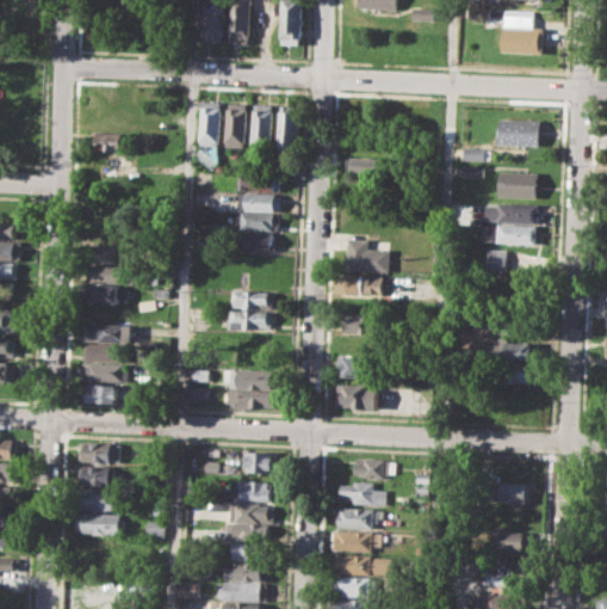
[(227,0),(247,0),(246,43),(225,42),(227,0)]
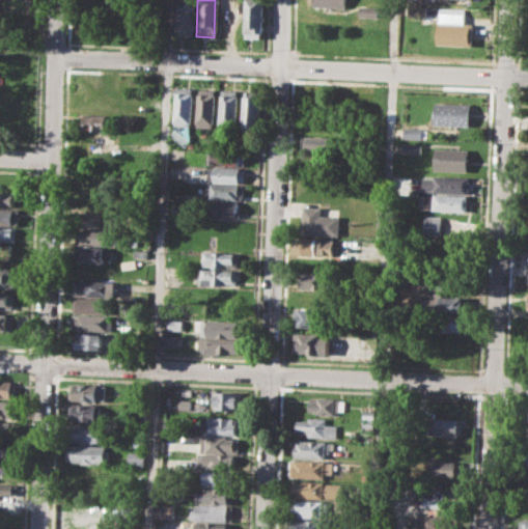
[(312,0),(345,0),(345,9),(312,7),(312,0)]
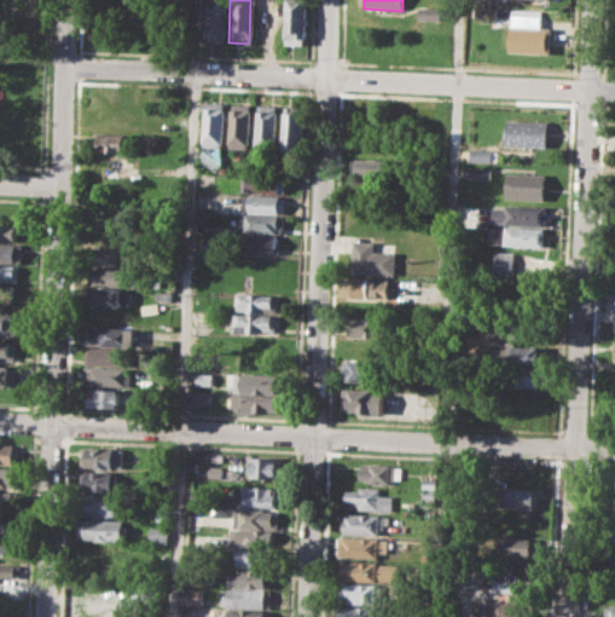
[(284,1),(305,3),(302,46),(282,45),(284,1)]
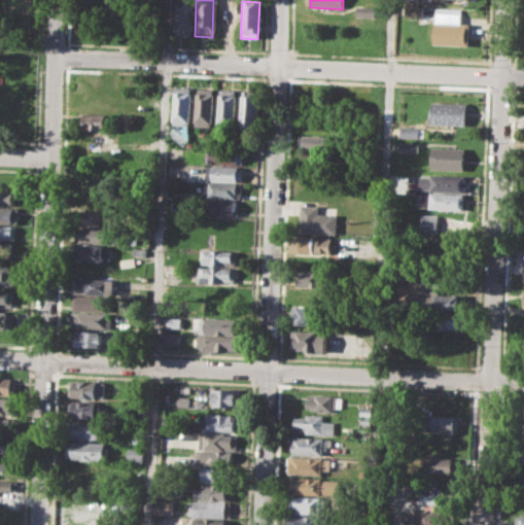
[(173,5),(191,6),(190,37),(172,37),(173,5)]
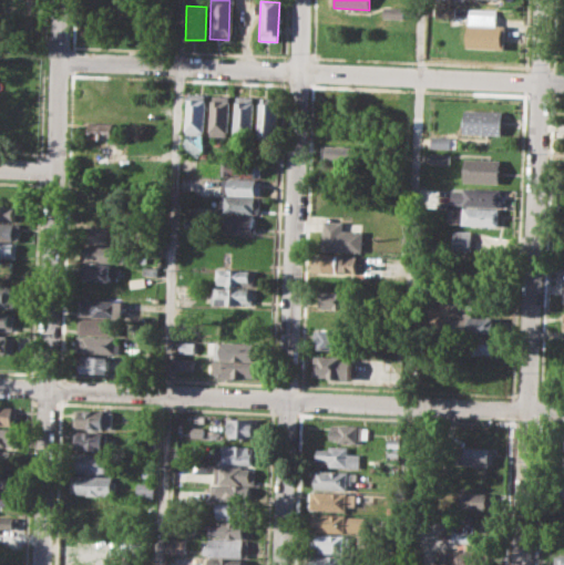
[(436,6),(454,7),(453,17),(434,16),(436,6)]
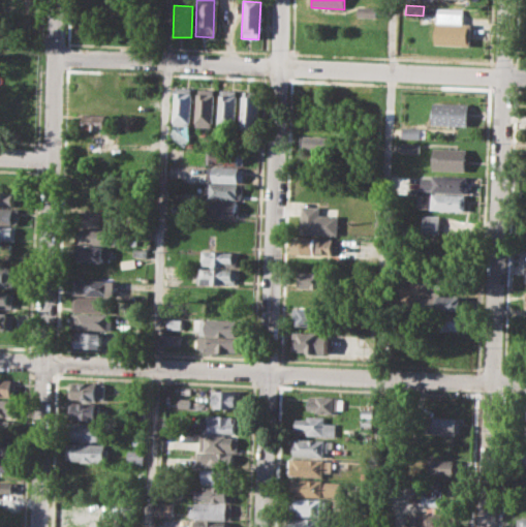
[(357,7),(375,8),(374,19),(357,18),(357,7)]
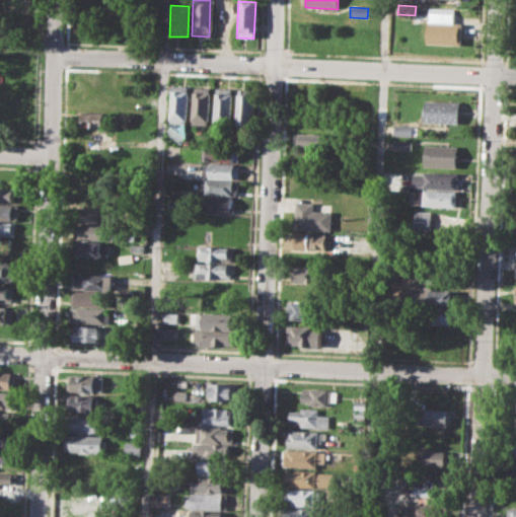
[(427,23),(460,25),(459,45),(426,44),(427,23)]
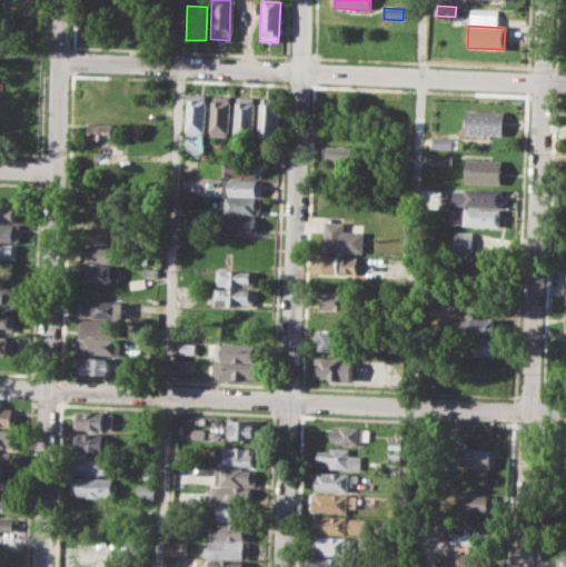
[(118,28),(150,30),(149,46),(118,45),(118,28)]
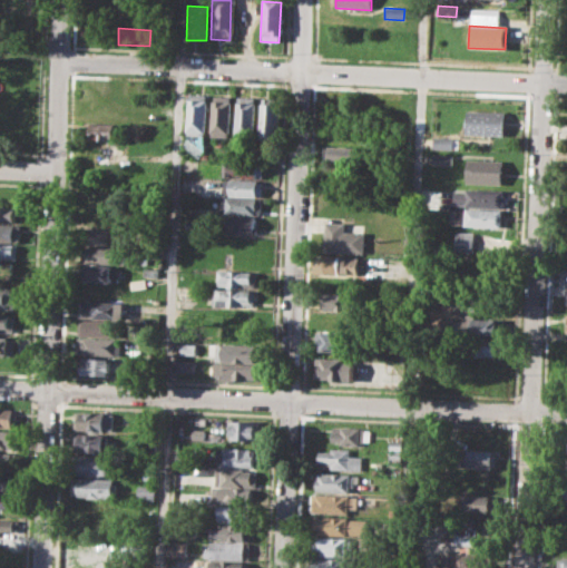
[(186,96),(204,97),(203,137),(185,137),(186,96)]
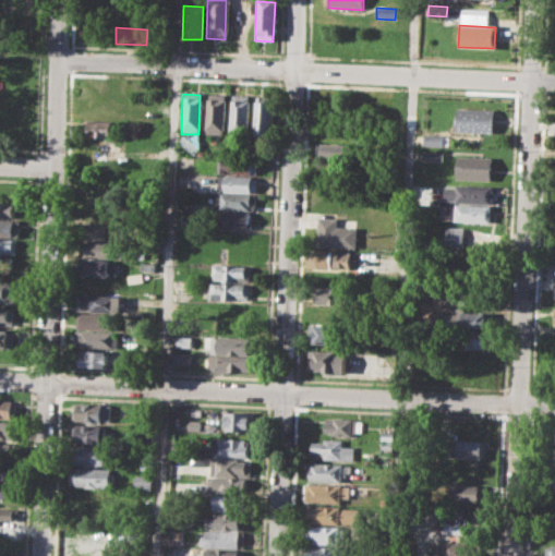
[(206,95),(222,96),(221,135),(204,134),(206,95)]
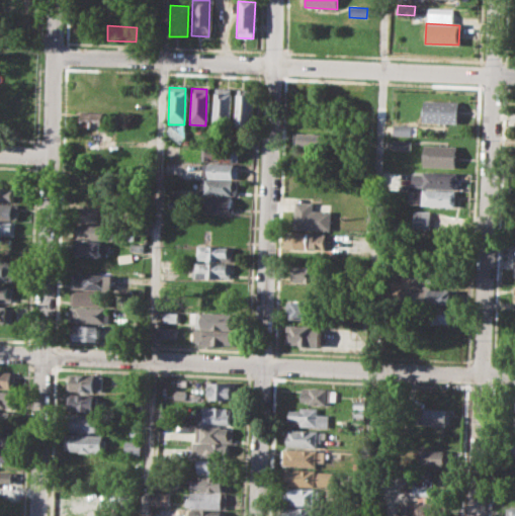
[(212,89),(229,90),(228,125),(211,125),(212,89)]
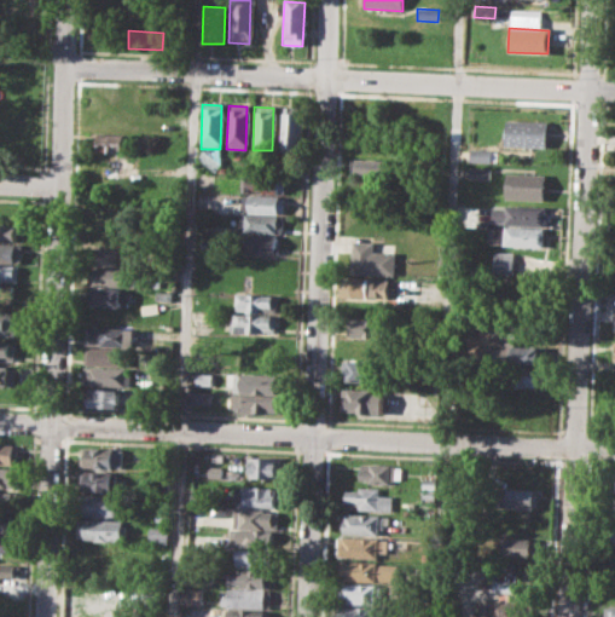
[(280,108),(300,109),(297,154),(279,153),(280,108)]
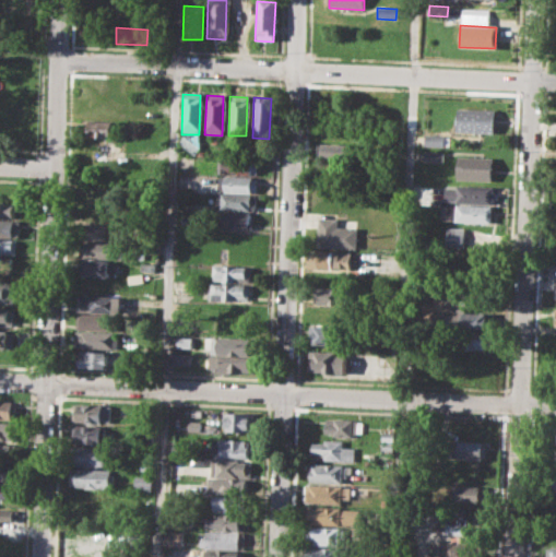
[(457,110),(493,111),(492,134),(456,133),(457,110)]
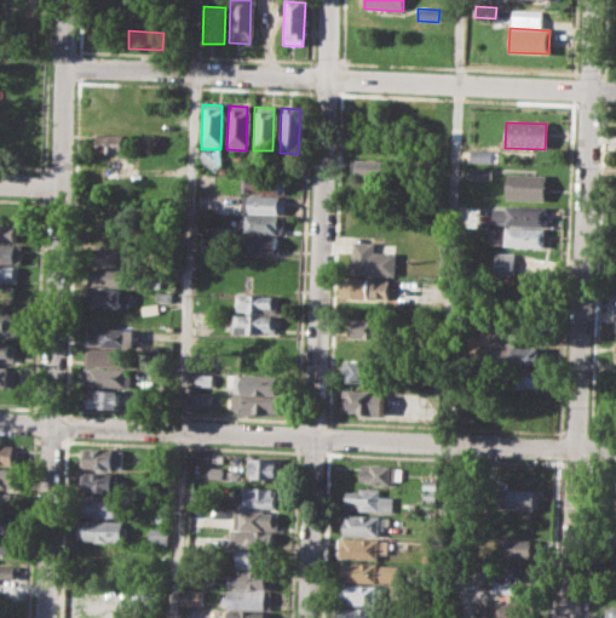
[(97,135),(122,136),(121,153),(97,153),(97,135)]
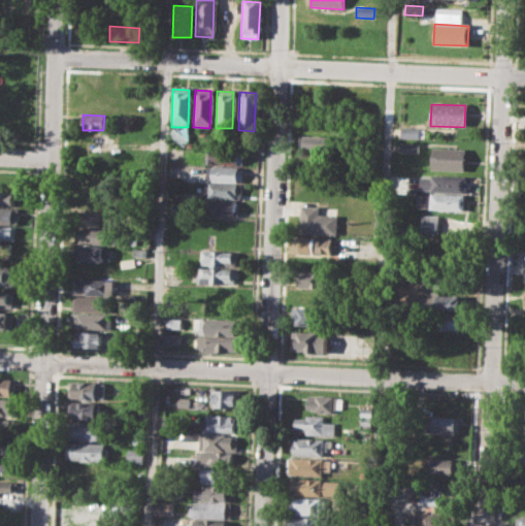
[(400,128),(417,129),(417,139),(399,139),(400,128)]
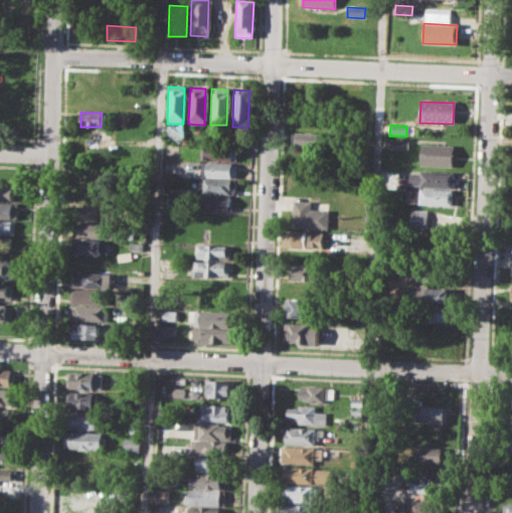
[(290,134),(321,135),(321,150),(290,149),(290,134)]
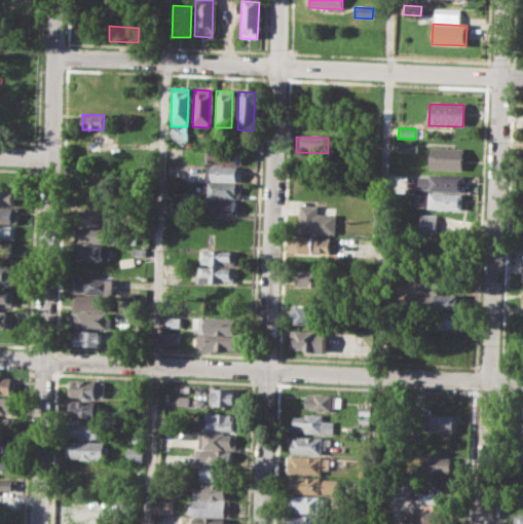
[(245,140),(256,140),(255,149),(245,149),(245,140)]
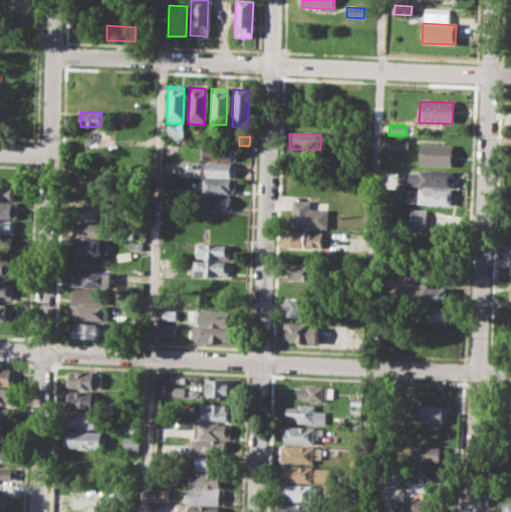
[(389,140),(407,141),(406,151),(388,150),(389,140)]
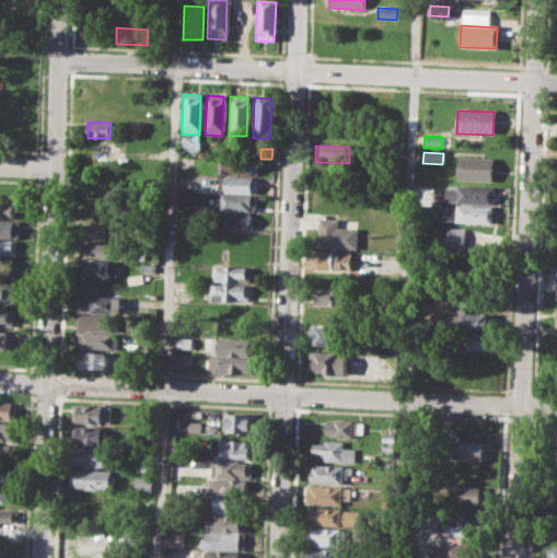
[(457,159),(491,160),(490,183),(456,182),(457,159)]
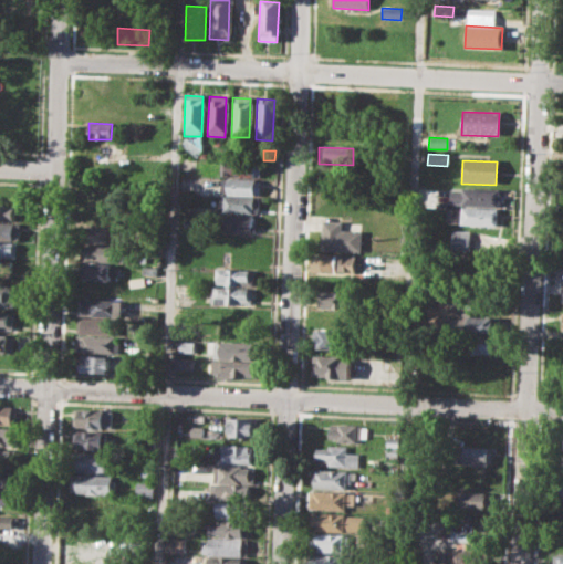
[(222,163),(260,164),(259,178),(221,177),(222,163)]
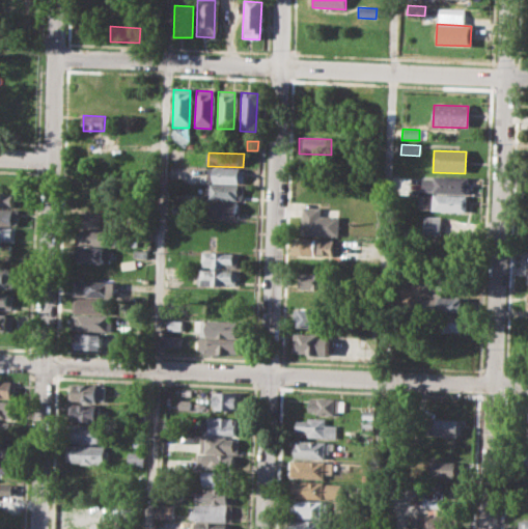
[(212,169),(242,170),(241,186),(207,184),(209,173),(212,173),(212,169)]
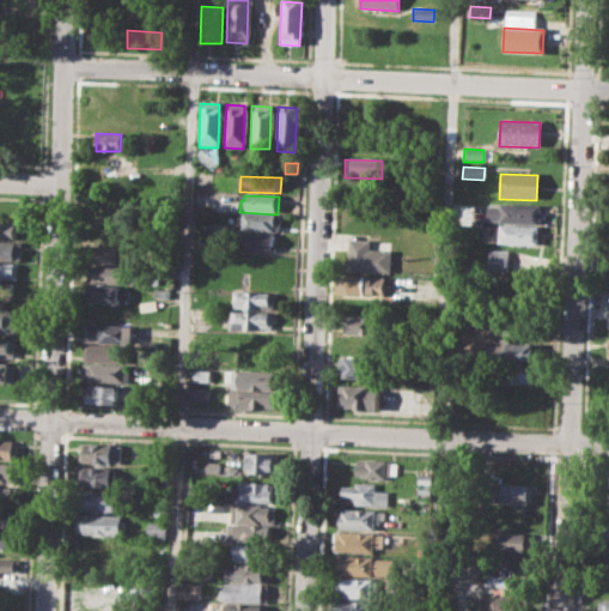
[(498,204),(539,205),(537,225),(485,223),(486,207),(498,209),(498,204)]
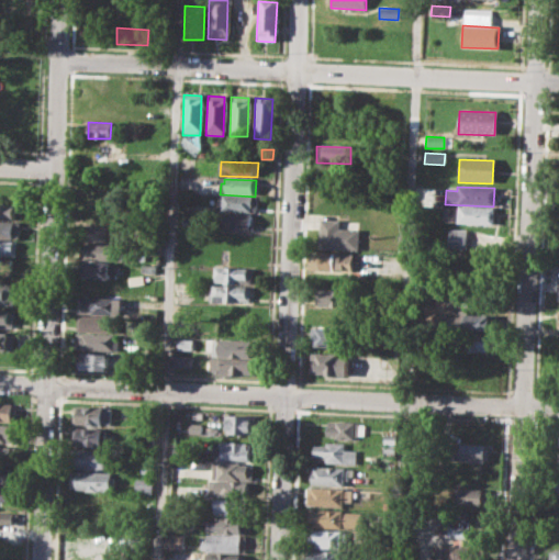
[(84,189),(109,190),(109,206),(77,205),(77,193),(82,193),(84,189)]
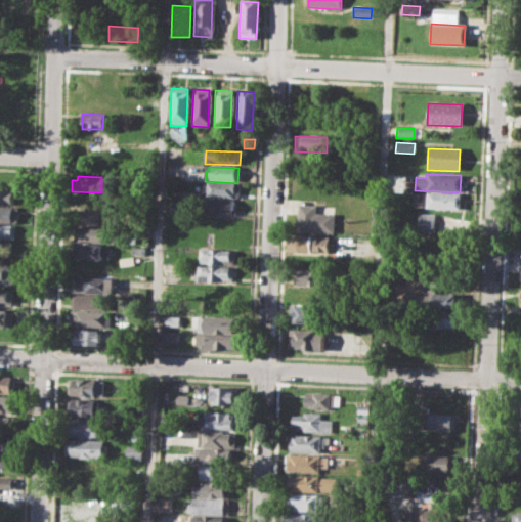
[(201,183),(237,185),(237,198),(200,197),(201,183)]
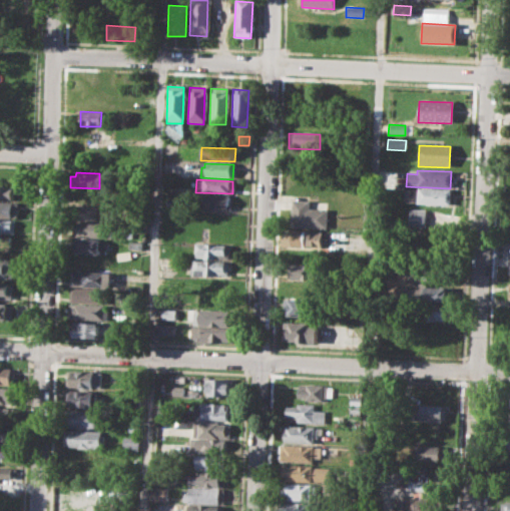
[(0,186),(14,187),(13,201),(0,199),(0,186)]
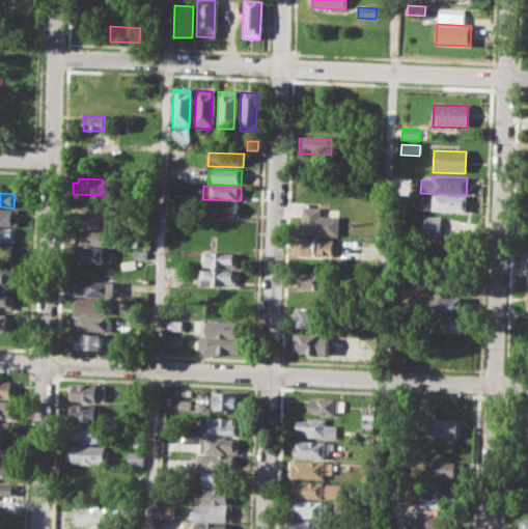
[(416,198),(432,198),(432,195),(465,197),(464,214),(431,213),(431,207),(416,207),(416,198)]
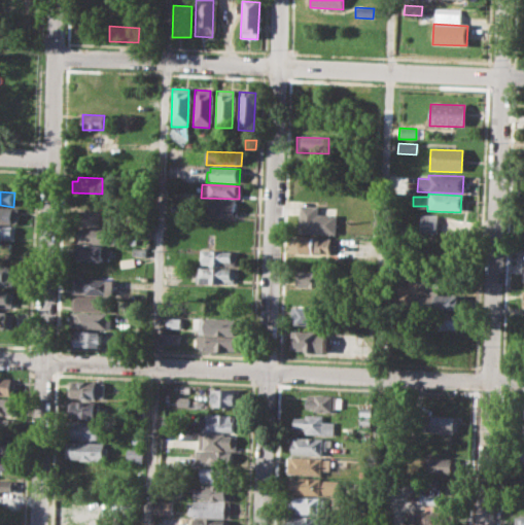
[(71,196),(105,197),(104,211),(77,210),(77,204),(71,204),(71,196)]
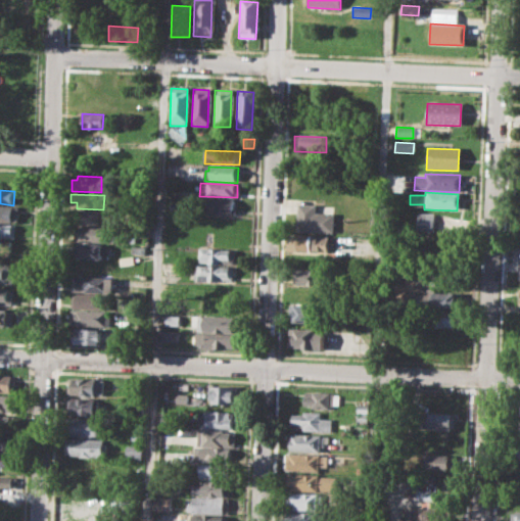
[(200,199),(232,201),(231,209),(236,209),(235,217),(199,215),(200,199)]
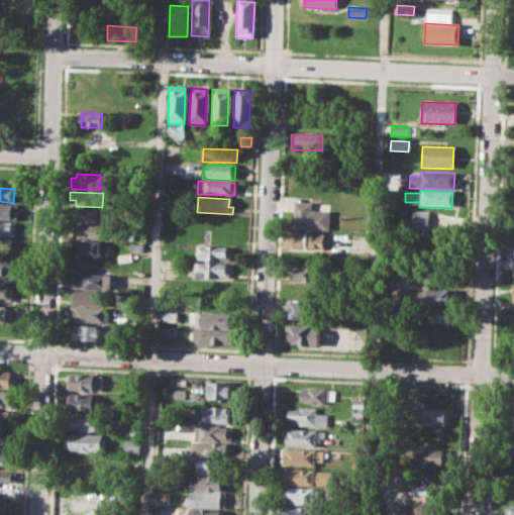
[(166,200),(180,200),(180,212),(166,211),(166,200)]
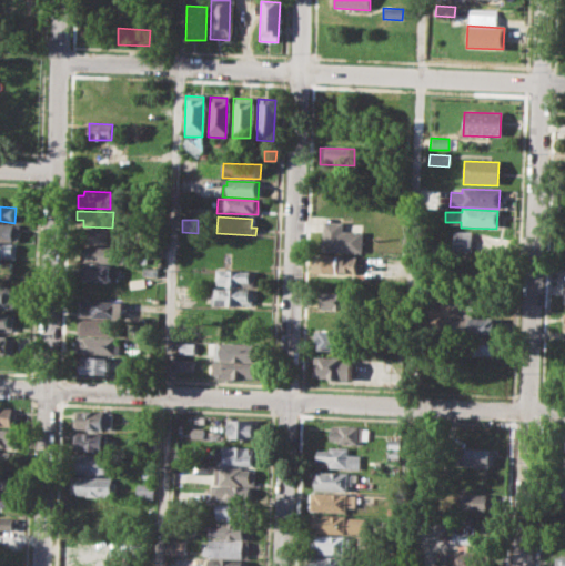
[(321,223),(341,224),(341,233),(361,234),(360,254),(320,252),(321,223)]
